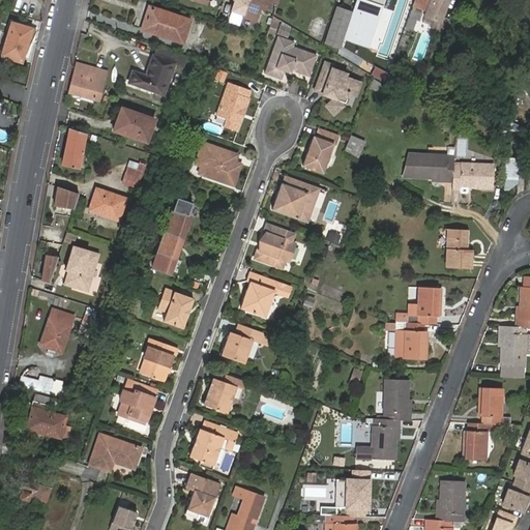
[(233,0),(233,1),(235,1),(232,11),(243,15),(242,17),(256,21),(260,9),(265,10),(268,2),(276,5),(278,0),(233,0)]
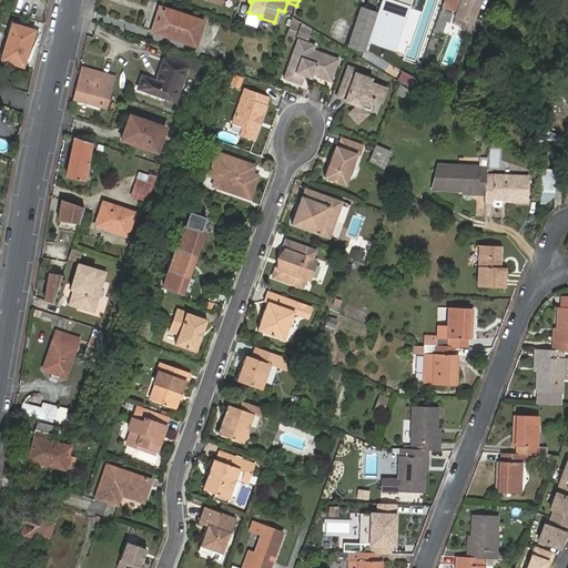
[(413,0),(382,0),(368,42),(397,51),(413,0)]
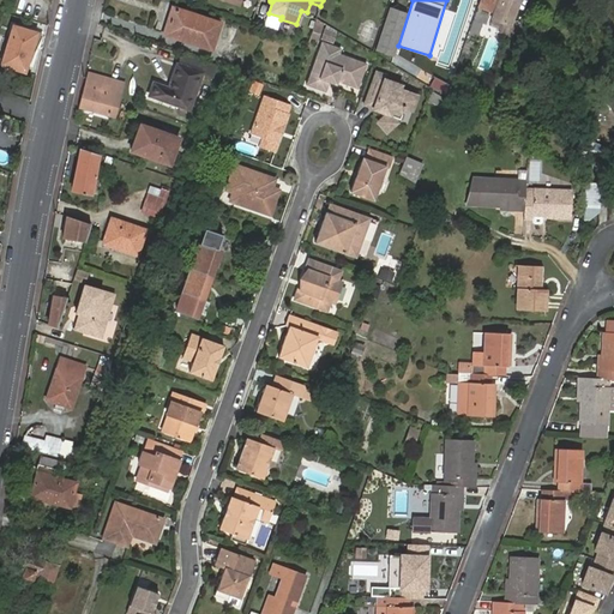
[(481,0),(479,7),(492,12),(495,0),(481,0)]
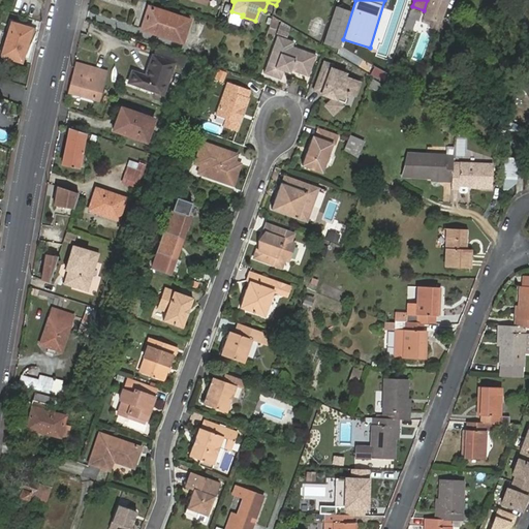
[(441,23),(449,1),(446,0),(430,0),(426,11),(424,17),(441,23)]
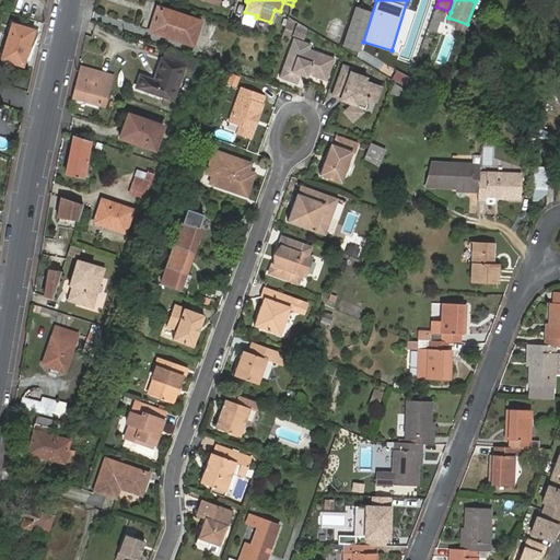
[(356,4),(341,45),(359,51),(373,11),(356,4)]
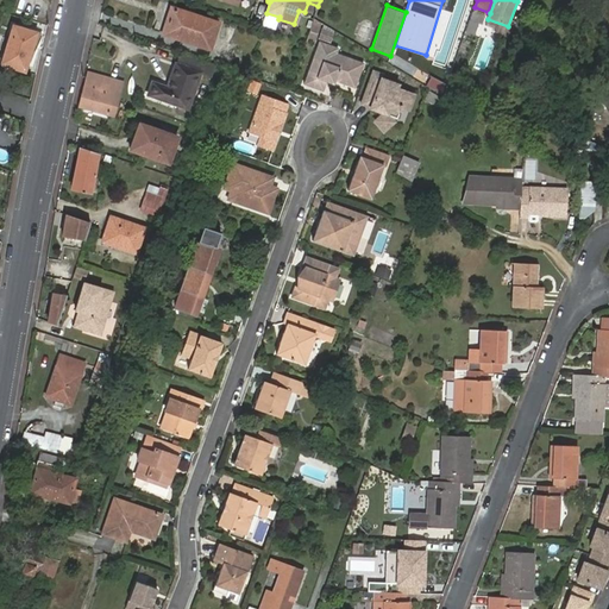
[(174,10),(165,35),(211,50),(219,25),(174,10)]
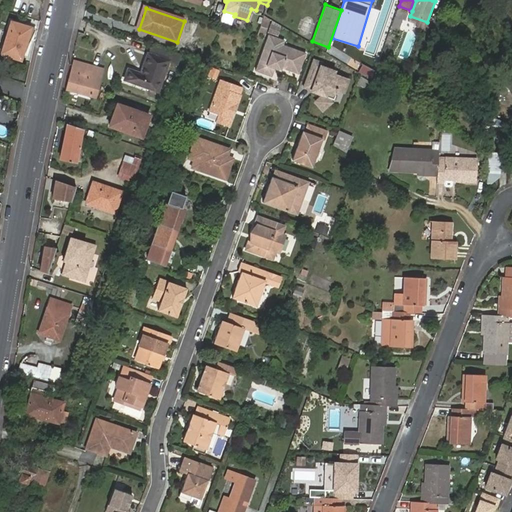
[(392,27),(401,29),(406,11),(396,9),(392,27)]
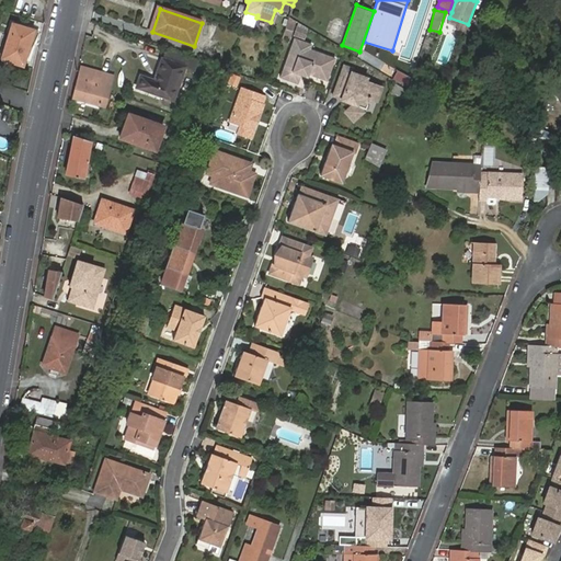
[(287,24),(283,36),(292,39),(296,27),(287,24)]
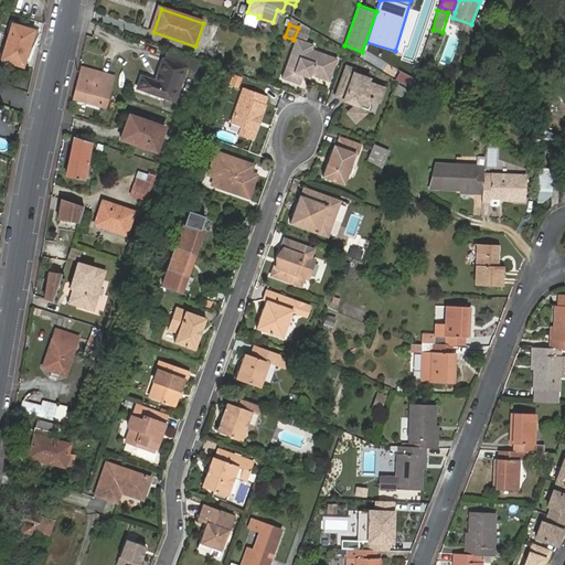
[(13,27),(2,62),(23,67),(34,32),(13,27)]
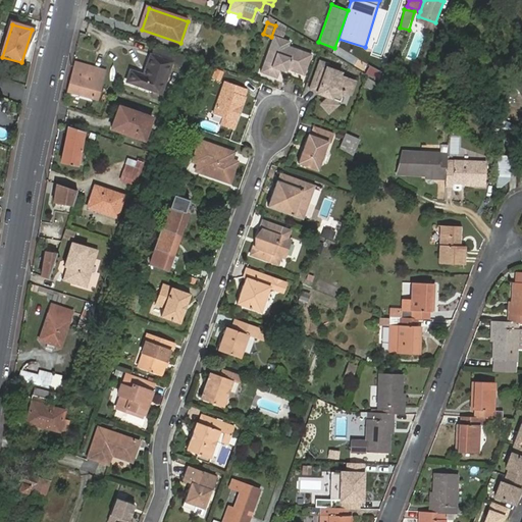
[(300,58),(303,51),(289,47),(291,43),(274,38),(261,74),(277,80),(280,71),(281,68),(289,70),(305,76),(310,62),(300,58)]
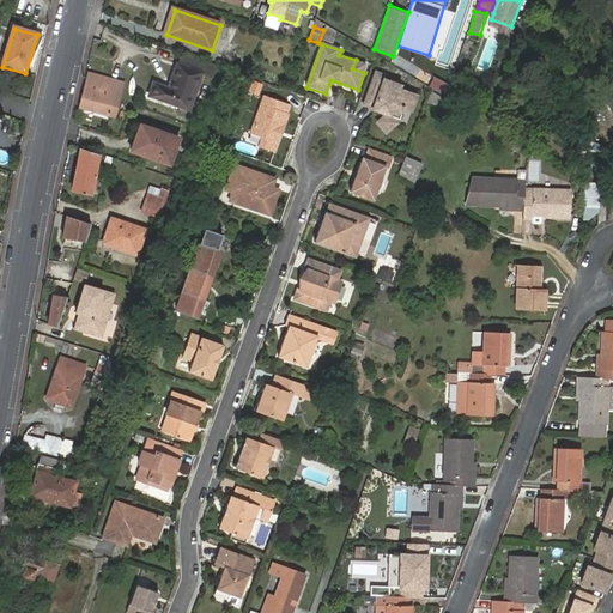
[(368,65),(356,60),(352,68),(364,73),(368,65)]
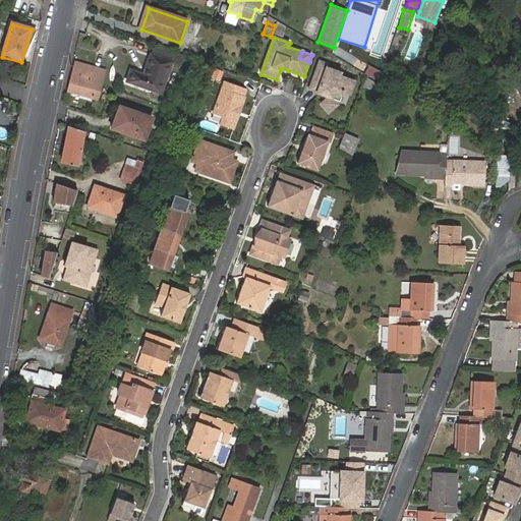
[(152,54),(145,74),(132,70),(128,81),(163,93),(173,62),(152,54)]
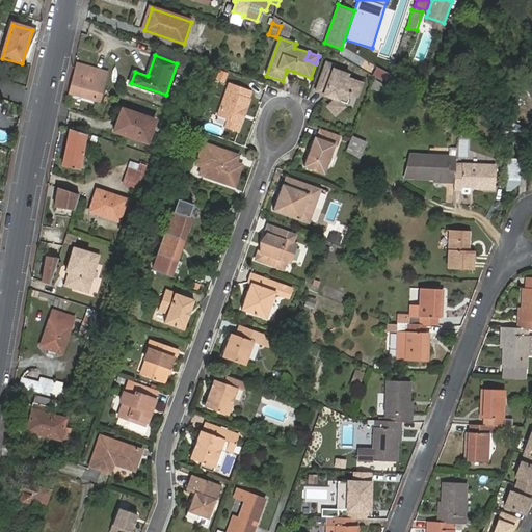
[(77,62),(69,94),(97,101),(104,71),(77,62)]
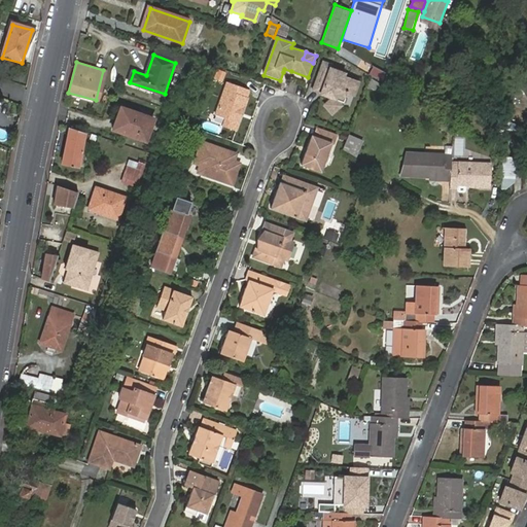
[(322,95),(334,99),(327,105),(336,114),(345,106),(344,105),(344,103),(346,103),(348,97),(347,97),(348,94),(356,96),(360,82),(346,77),(347,73),(331,68),(332,65),(324,62),(315,91),(323,94),(322,95)]
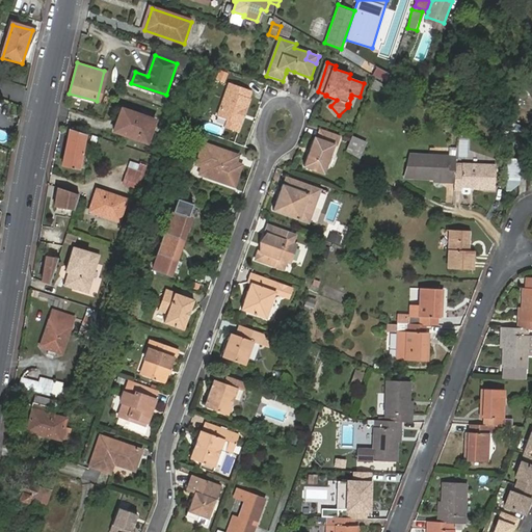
[(531,77),(526,80),(523,89),(528,105),(531,102),(531,77)]
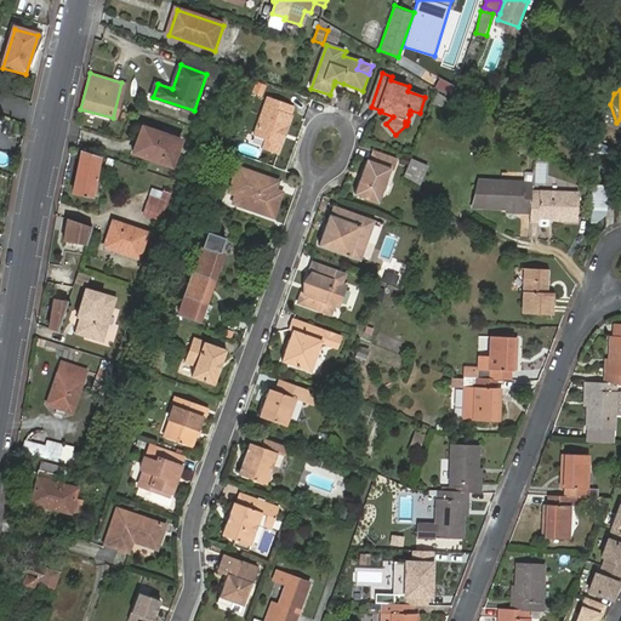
[(286,134),(289,135),(296,117),(295,117),(297,107),(289,104),(271,97),(256,135),(268,140),(266,149),(283,154),(288,140),(285,138),(286,134)]
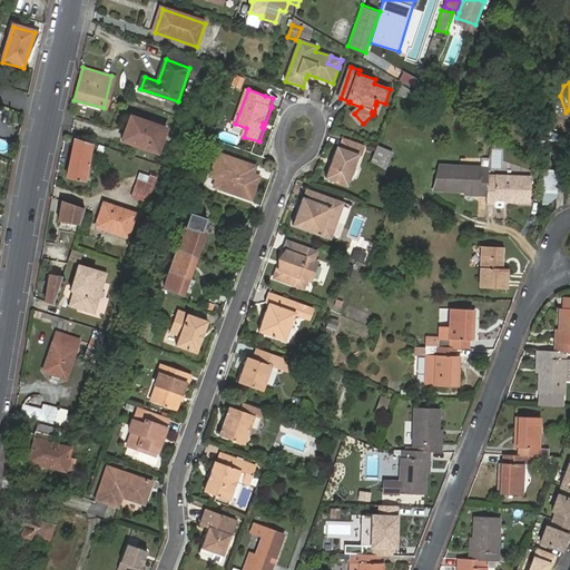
[(124,140),(129,143),(138,119),(131,117),(124,140)]
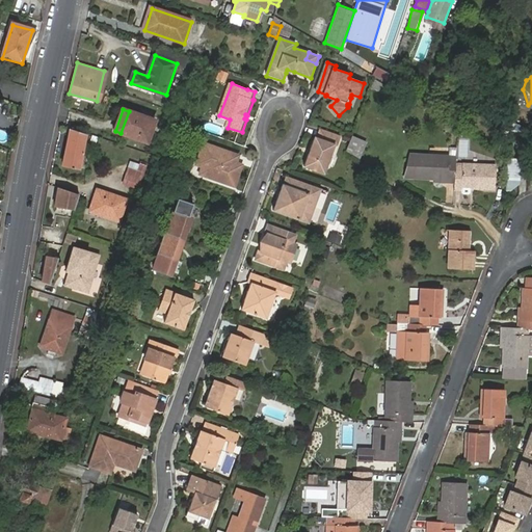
[(129,111),(121,133),(149,142),(156,121),(129,111)]
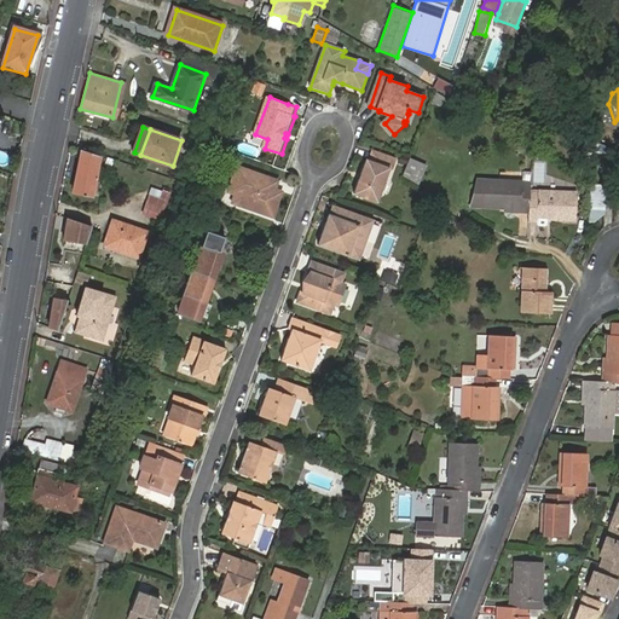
[(80,178),(76,177),(74,192),(92,196),(97,175),(105,177),(106,169),(98,167),(100,156),(82,150),(77,171),(77,172),(81,173),(80,178)]
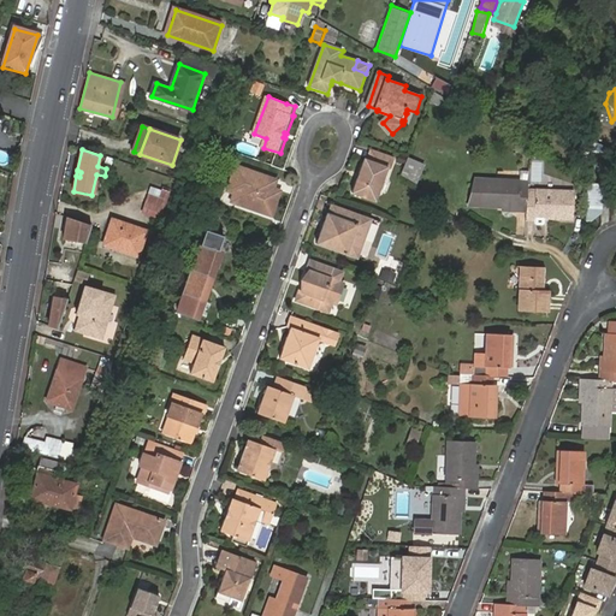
[(361,182),(359,181),(354,194),(378,202),(389,170),(392,171),(397,160),(373,152),(369,161),(366,160),(361,173),(363,175),(361,182)]
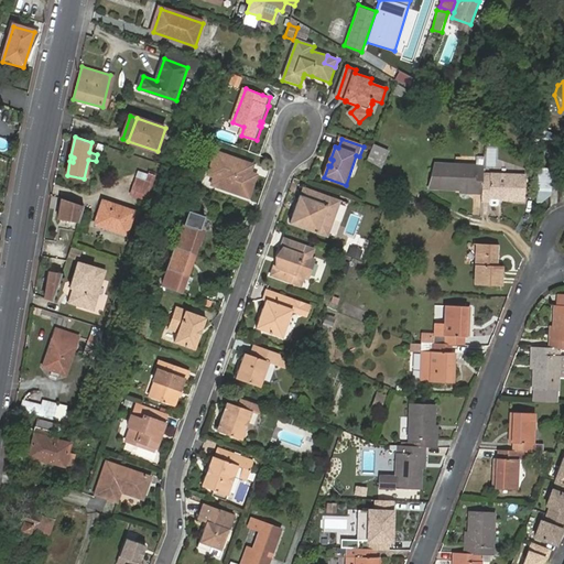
[(382,173),(391,151),(376,145),(369,164),(382,173)]
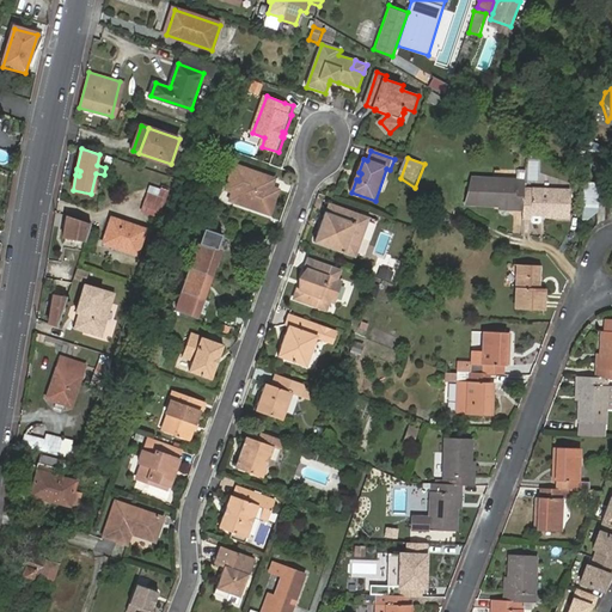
[(251,206),(250,209),(271,216),(281,190),(273,188),(276,179),(236,165),(226,191),(234,194),(231,202),(246,207),(248,204),(251,206)]
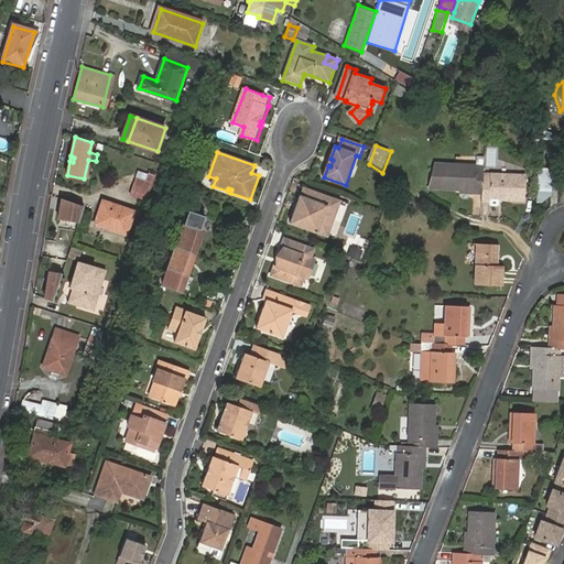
[(484,165),(433,163),(426,190),(459,192),(459,194),(481,195),(480,204),(507,205),(507,202),(523,202),(525,175),(484,173),(484,165)]
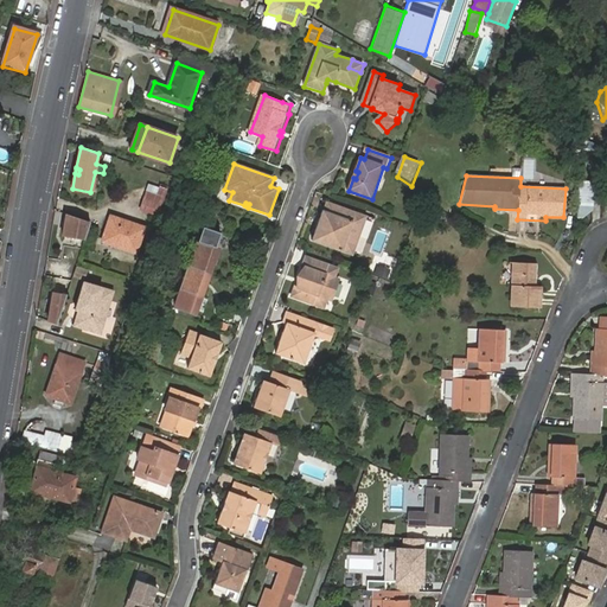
[(595,215),(596,184),(580,183),(577,213),(595,215)]
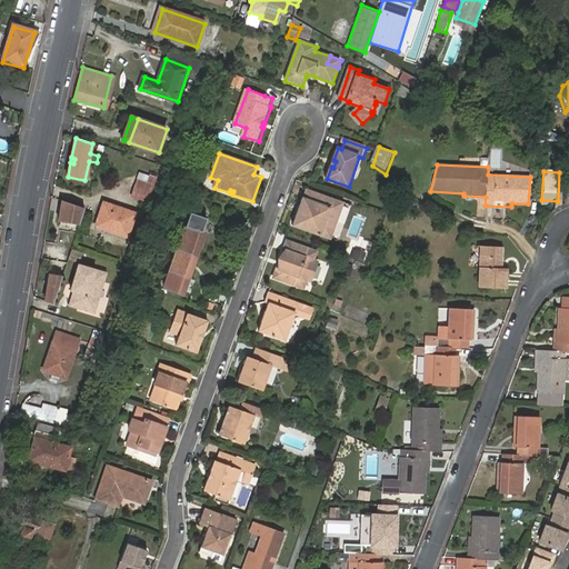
[(139,181),(133,196),(150,201),(156,187),(139,181)]
